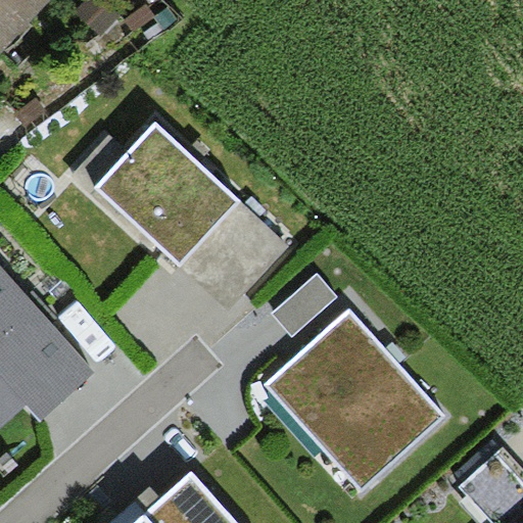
[(0,0),(0,57),(52,0),(0,0)]
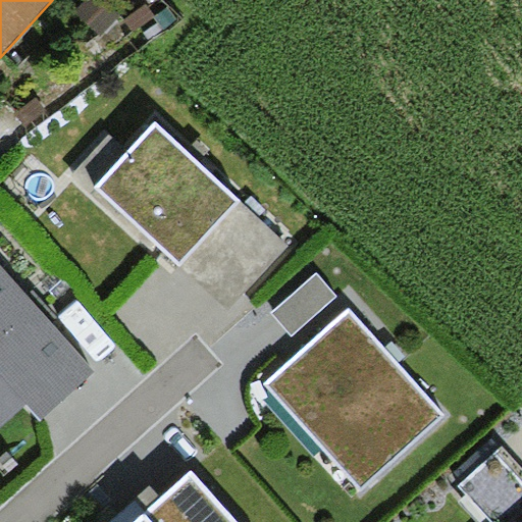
[(242,200),(156,121),(96,187),(180,265),(242,200)]
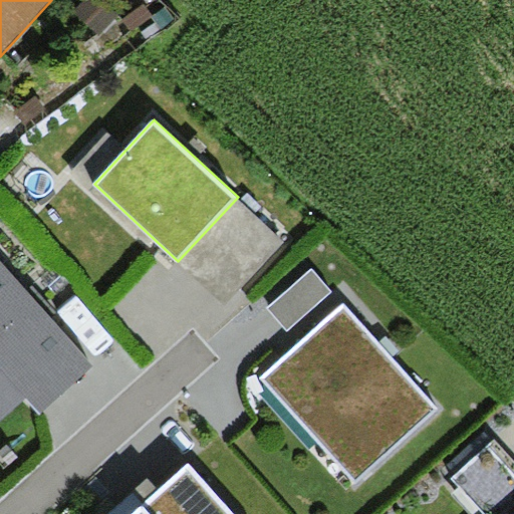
[(238,197),(178,261),(224,304),(284,241),(238,197)]
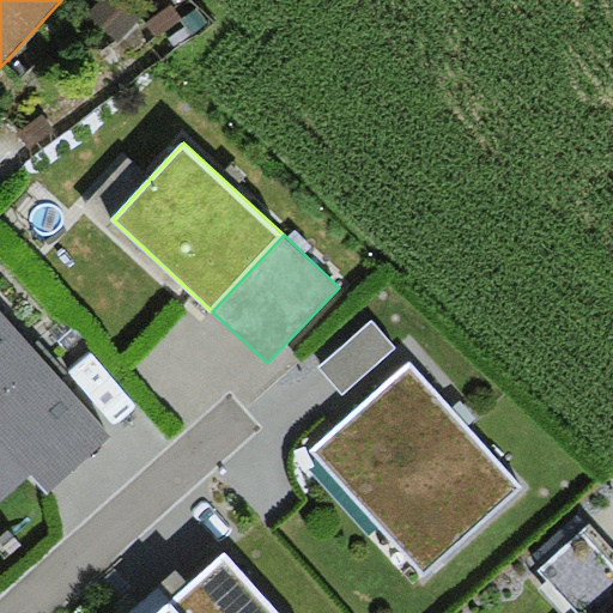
[(34,347),(0,310),(0,502),(31,473),(49,492),(113,435),(61,380),(34,347)]
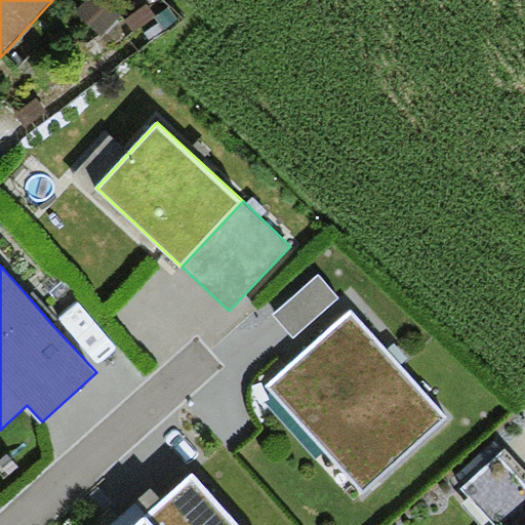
[(294,337),(339,298),(319,275),(274,314),(294,337)]
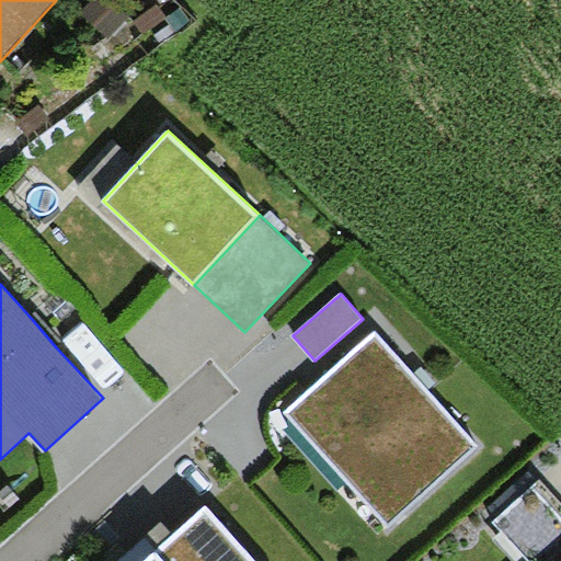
[(37,312),(31,318),(56,347),(63,342),(37,312)]
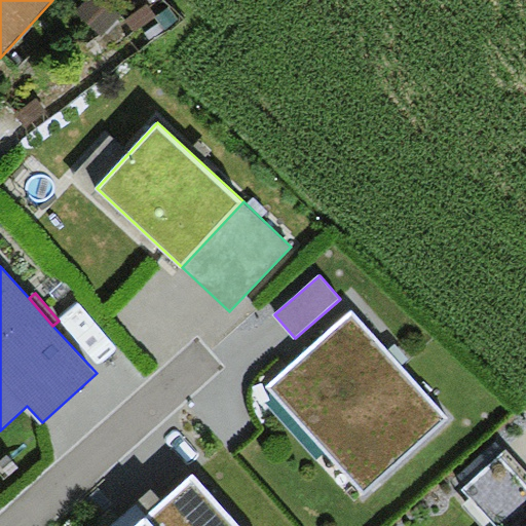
[(450,418),(353,310),(268,386),(364,494),(450,418)]
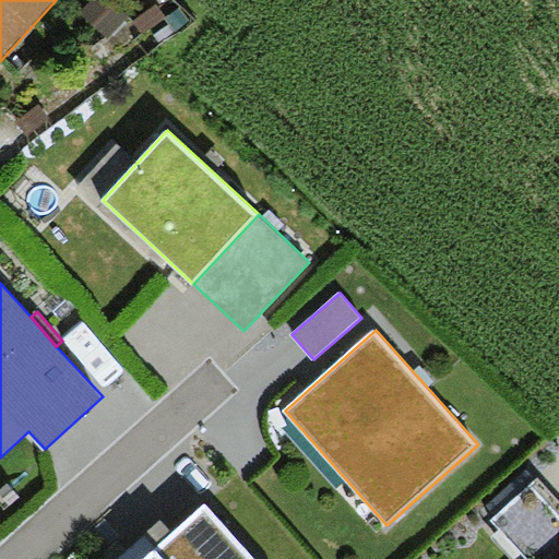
[(558,558),(558,498),(538,476),(490,521),(526,558),(558,558)]
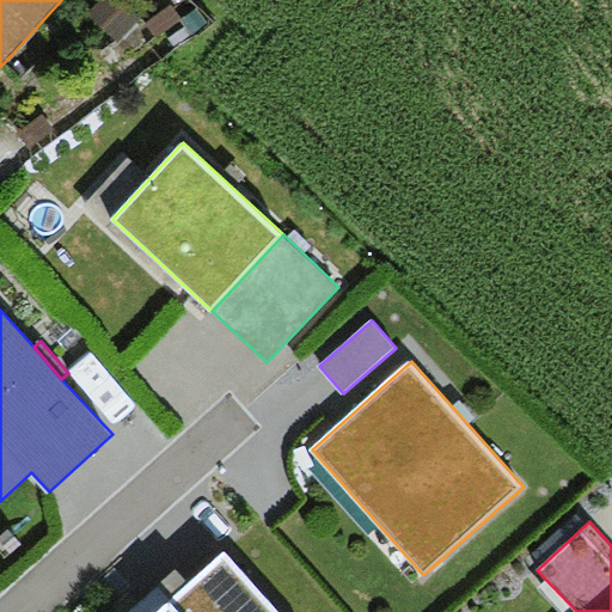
[(277,611),(224,550),(171,595),(175,600),(160,611),(277,611)]
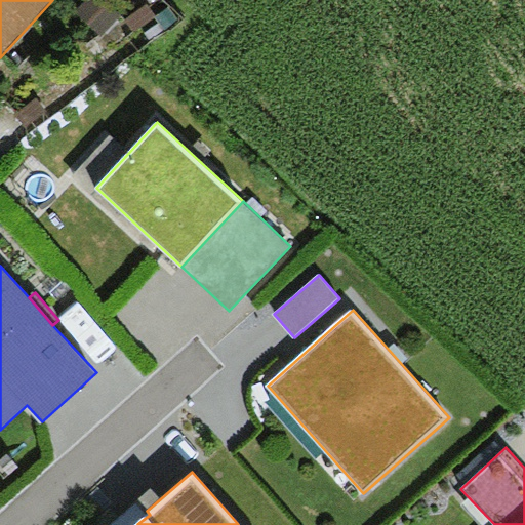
All buildings are outlined.
